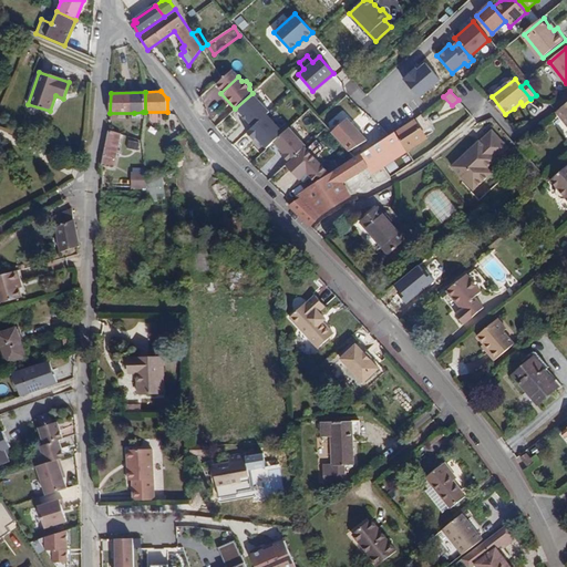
[(269,112),(253,93),(235,109),(250,127),(267,112),(269,112)]
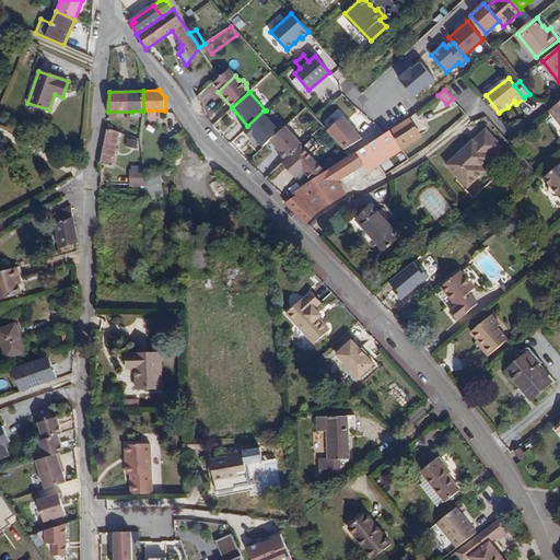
[(510,109),(516,104),(514,101),(508,107),(510,109)]
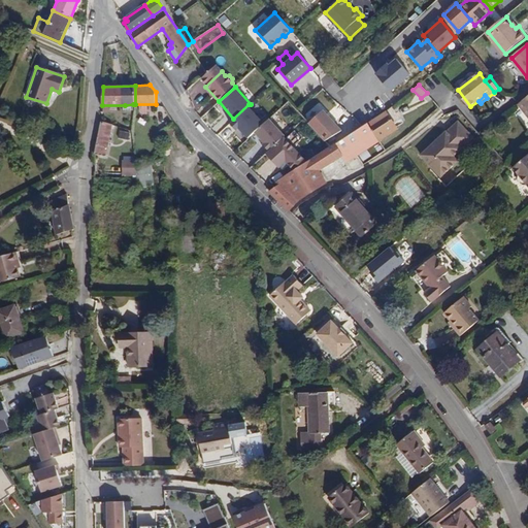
[(527,116),(527,97),(519,104),(527,116)]
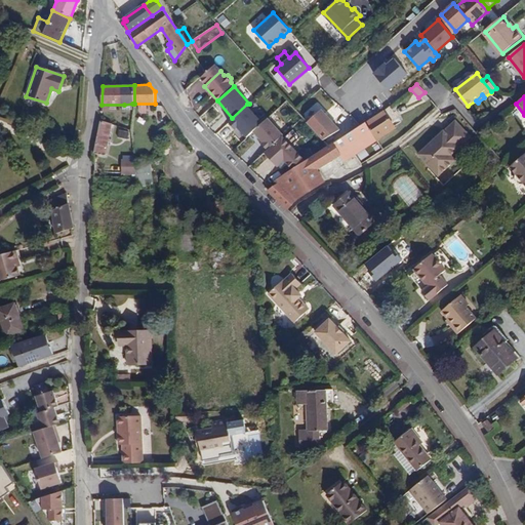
[(247,104),(232,118),(227,123),(235,130),(237,128),(246,138),(253,133),(265,123),(247,104)]
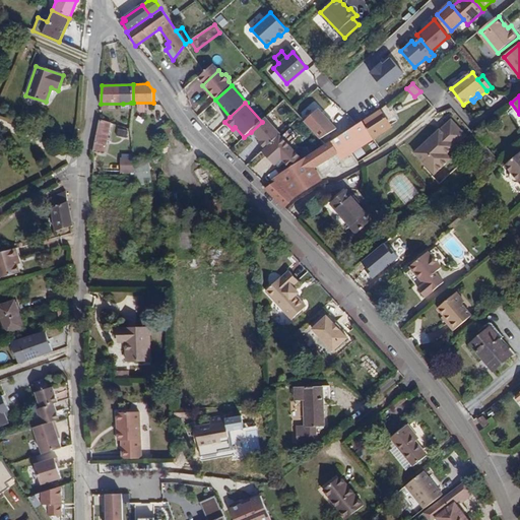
[(276,176),(274,178),(277,182),(267,189),(285,207),(293,198),(322,180),(314,169),(337,153),(342,160),(393,127),(380,109),(350,129),(332,141),(331,140),(323,146),(300,159),(287,169),(276,176)]
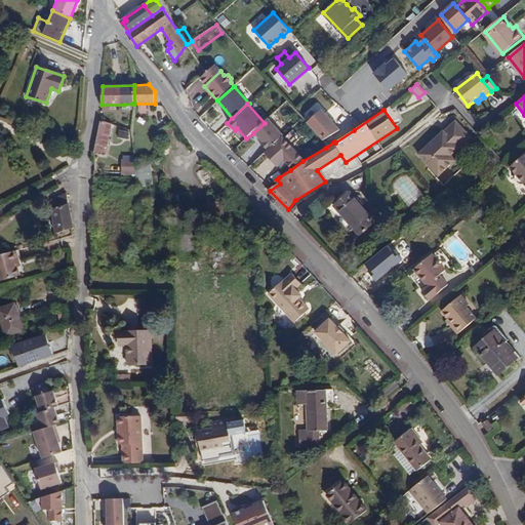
[(319,110),(305,123),(320,142),(335,128),(319,110)]
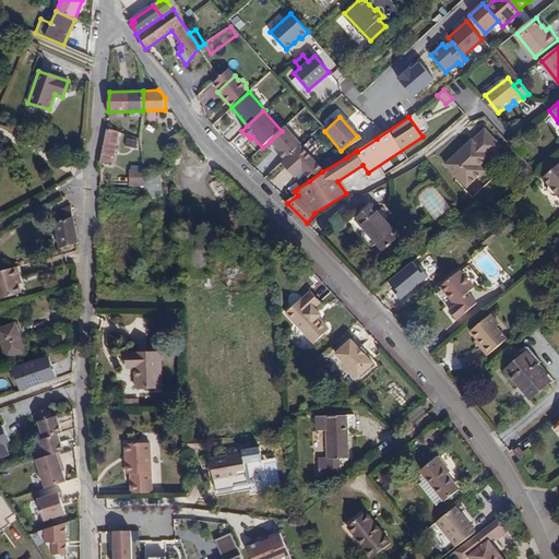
[(113,165),(119,131),(107,128),(100,162),(113,165)]
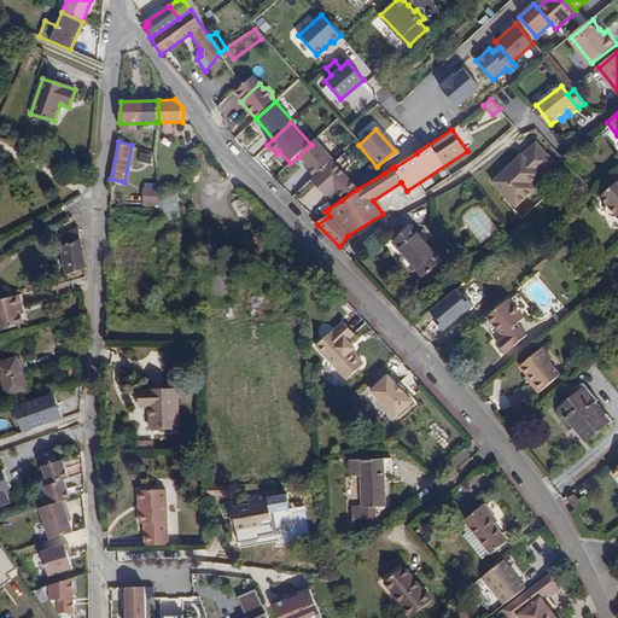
[(315,141),(312,145),(298,157),(308,168),(307,172),(312,176),(314,174),(315,176),(332,163),(315,141)]
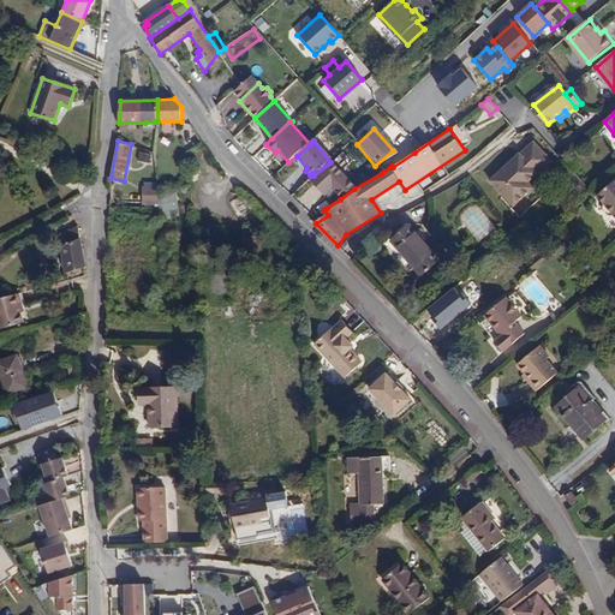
[(503,168),(490,180),(513,207),(533,190),(527,183),(537,175),(537,174),(551,163),(536,143),(521,155),(521,154),(512,162),(513,165),(505,171),(503,168)]
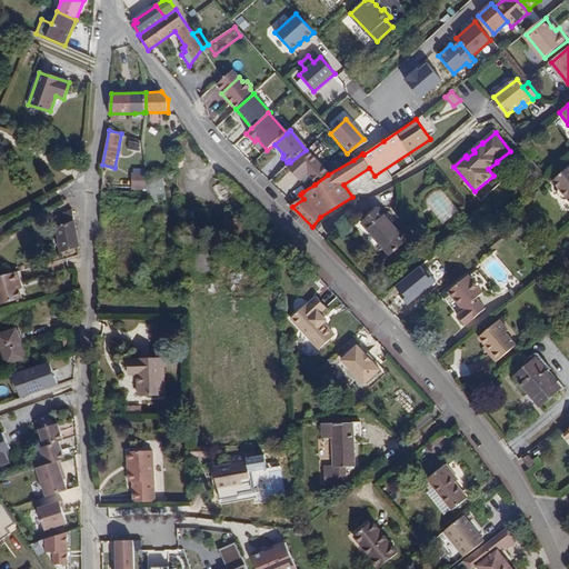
[(306,150),(290,162),(287,167),(300,182),(307,177),(315,185),(328,175),(306,150)]
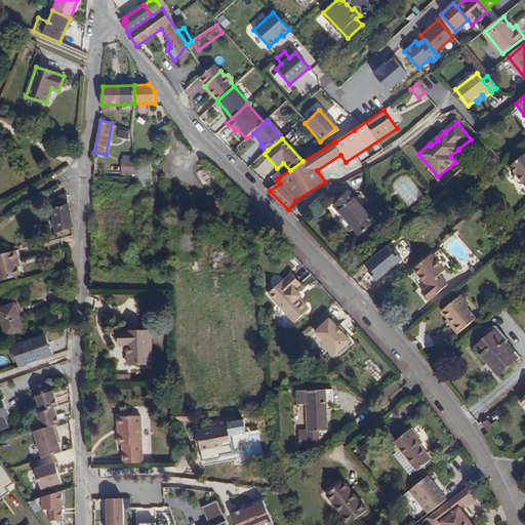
[(524,185),(524,153),(510,166),(516,172),(515,178),(520,184),(524,185)]
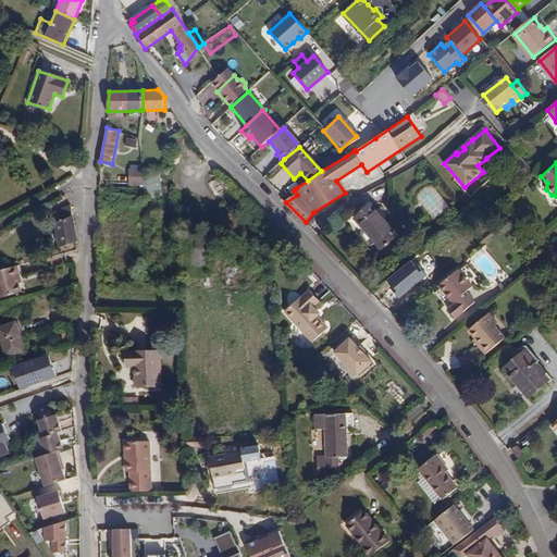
[(145,183),(144,173),(132,173),(132,182),(145,183)]
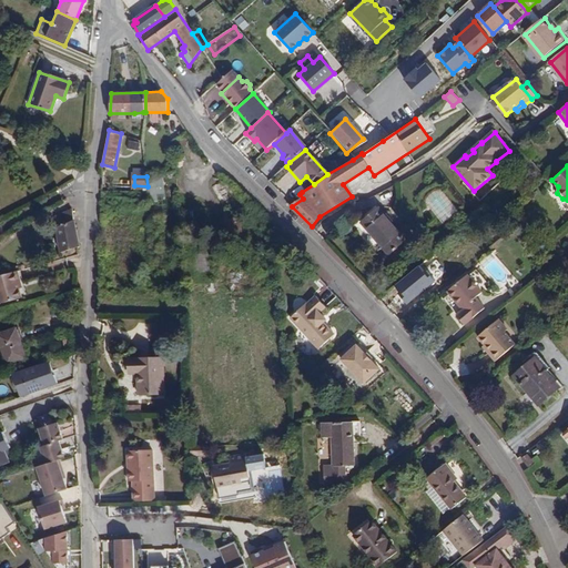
[(150,204),(163,204),(163,182),(149,182),(150,204)]
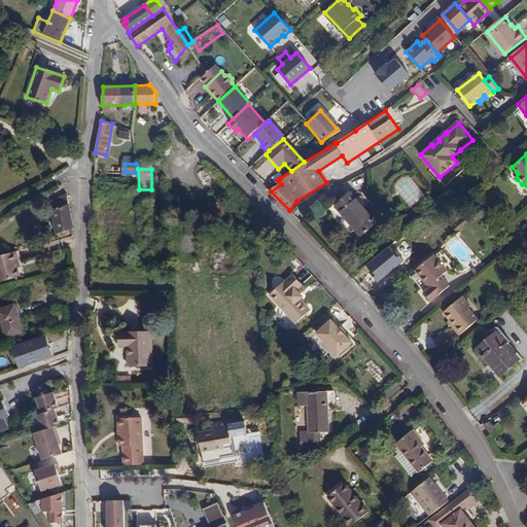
[(393,186),(412,207),(425,195),(406,175),(393,186)]
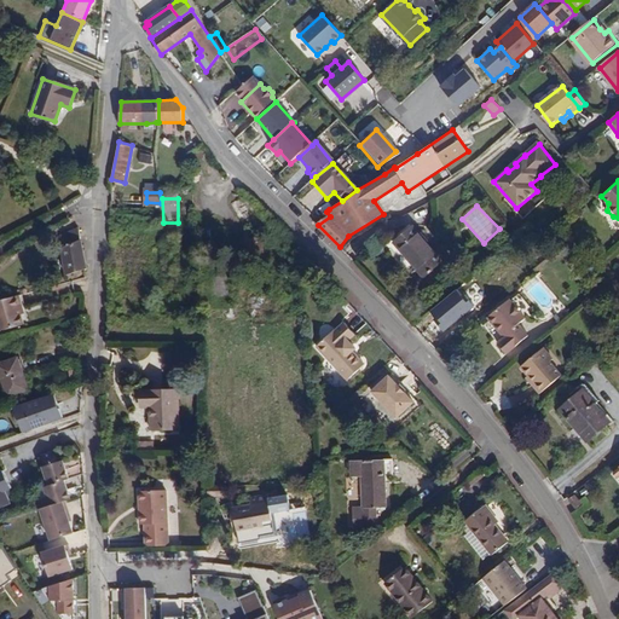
[(443,260),(415,227),(395,243),(423,277),(443,260)]
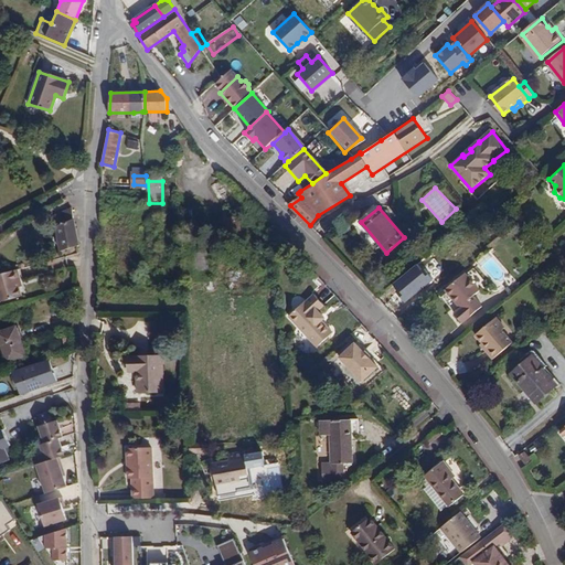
[(72,253),(73,211),(54,219),(54,231),(48,231),(49,238),(54,238),(54,255),(72,253)]
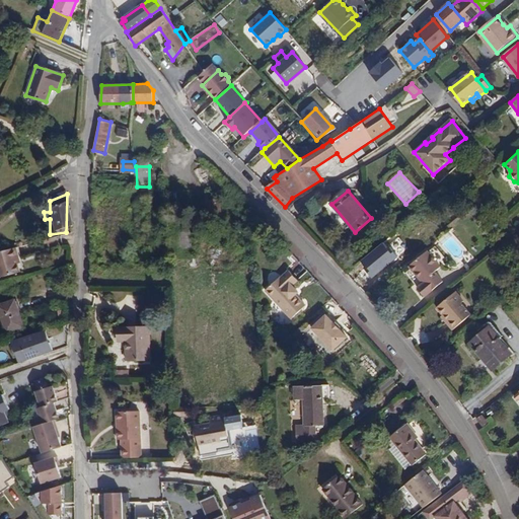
[(19,262),(16,251),(0,254),(0,280),(20,276),(16,262),(19,262)]
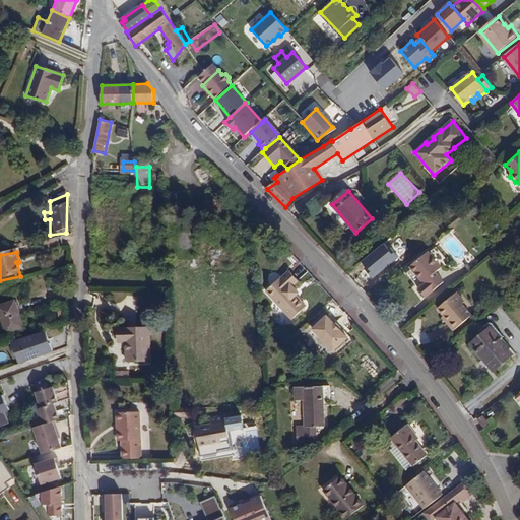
[(410,268),(421,280),(424,279),(427,282),(424,284),(419,289),(426,298),(444,282),(437,273),(442,268),(429,253),(410,268)]
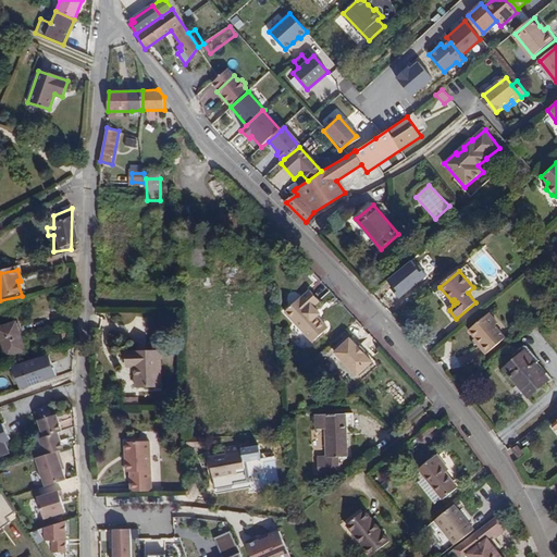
[(311,313),(314,310),(311,306),(317,301),(307,291),(283,312),(310,343),(325,330),(314,318),(311,313)]
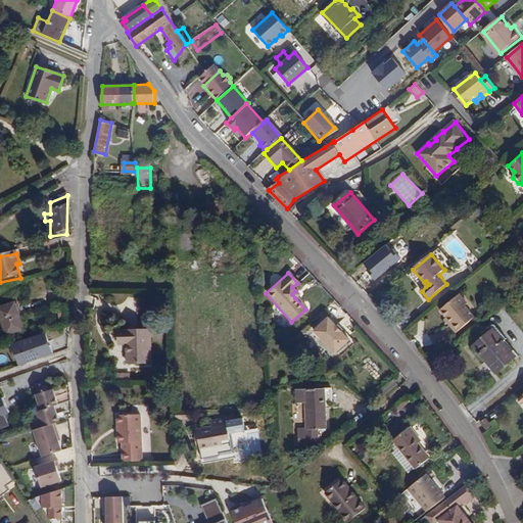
[(467,303),(460,294),(441,310),(447,317),(445,319),(457,332),(474,317),(465,305),(467,303)]
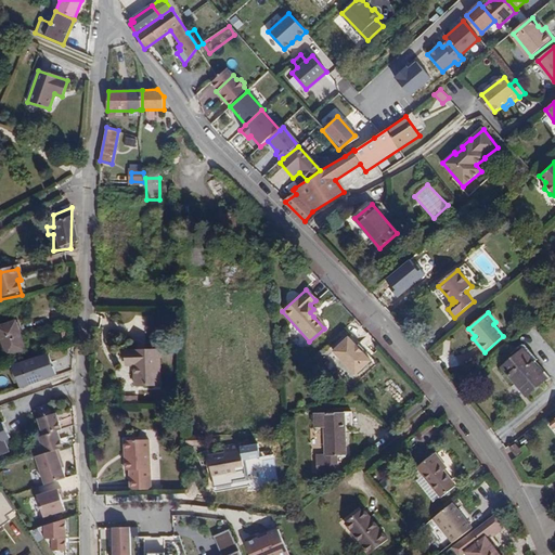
[(22,358),(14,326),(0,331),(0,349),(3,362),(22,358)]
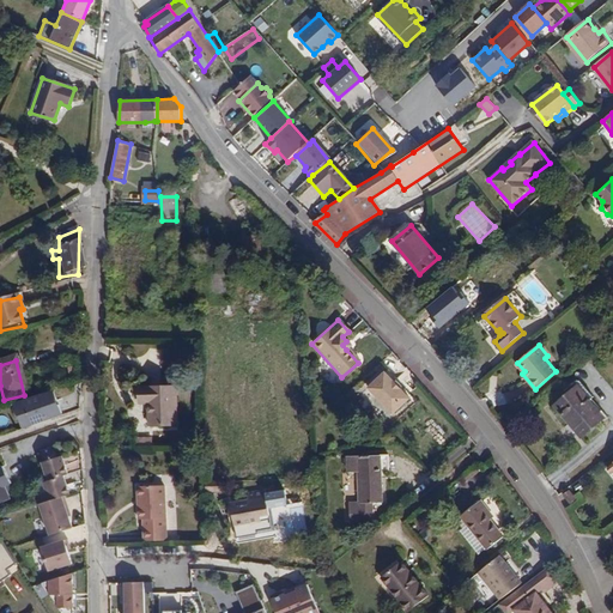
[(384,375),(364,393),(388,419),(405,402),(389,386),(392,383),(384,375)]
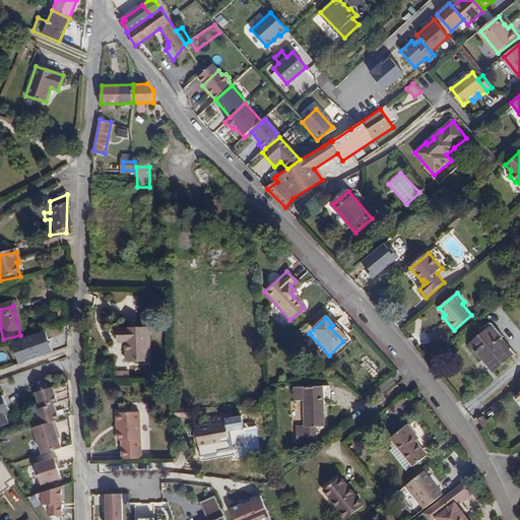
[(150,327),(119,328),(119,342),(126,342),(127,361),(151,360),(150,327)]
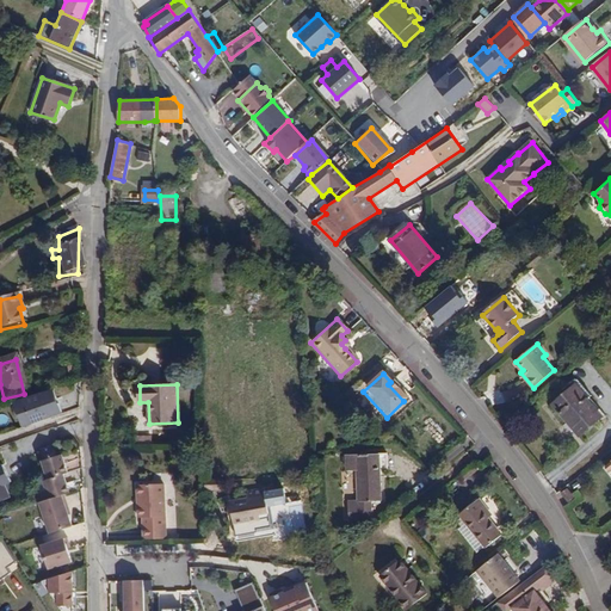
[(576,384),(554,405),(580,436),(603,415),(576,384)]
